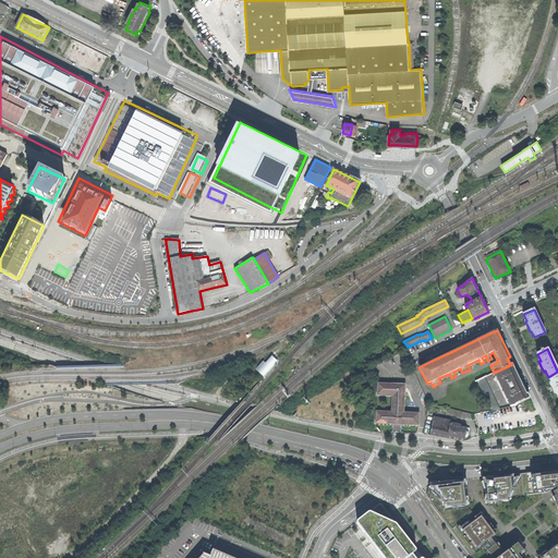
[(264,377),(278,362),(273,356),(266,364),(264,362),(256,370),(264,377)]
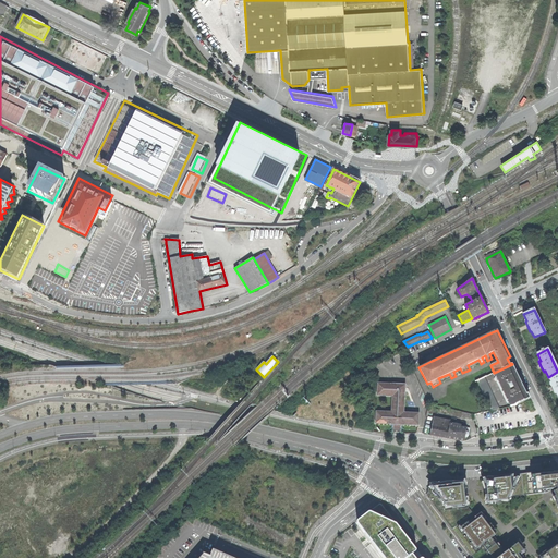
[(516,405),(517,405),(530,399),(522,384),(516,368),(513,368),(512,364),(494,373),(493,374),(507,402),(508,402),(510,407),(516,405)]
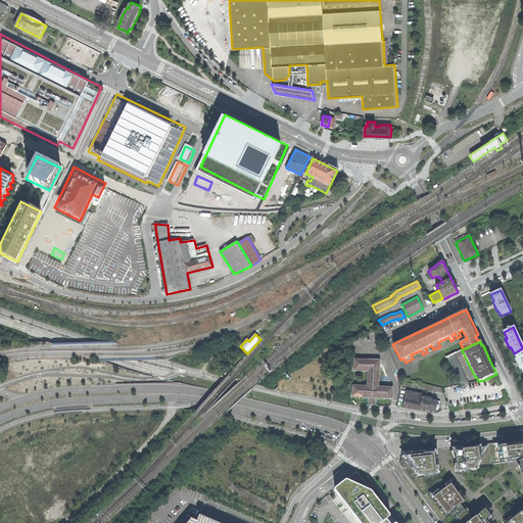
[(522,372),(522,348),(514,353),(517,359),(515,360),(518,365),(520,370),(521,369),(522,372)]
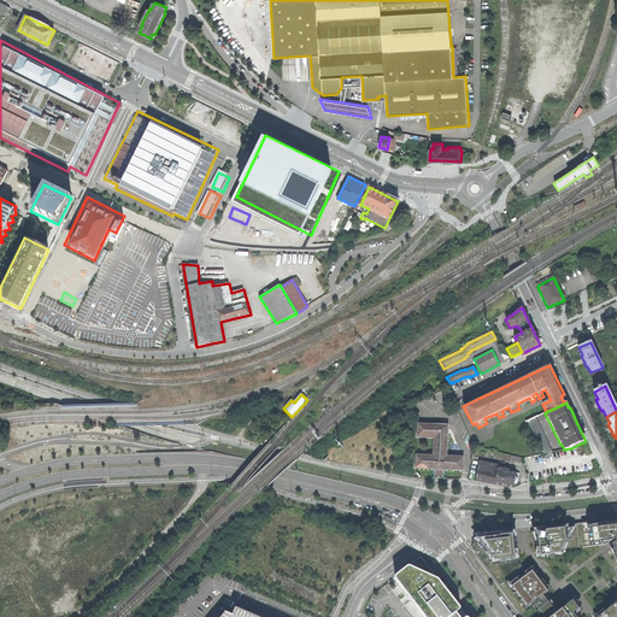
[(544,454),(551,453),(552,452),(536,418),(528,422),(544,454)]
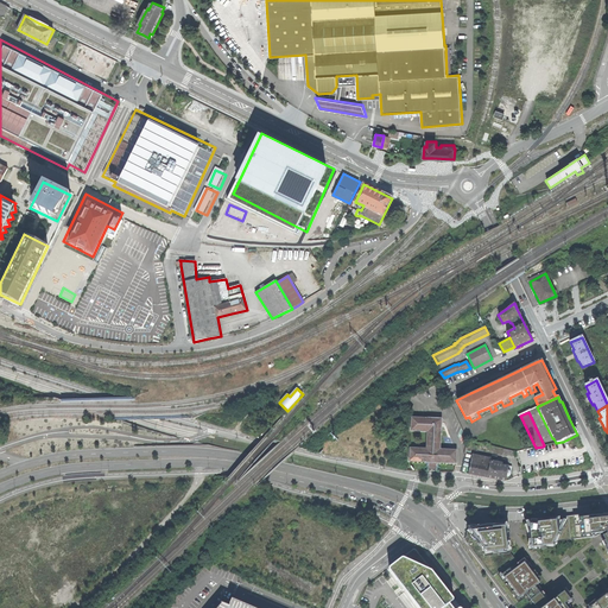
[(432,463),(455,463),(456,450),(439,449),(439,432),(441,432),(442,418),(416,418),(411,418),(411,431),(428,432),(426,448),(410,448),(409,462),(425,462),(426,463),(432,463)]
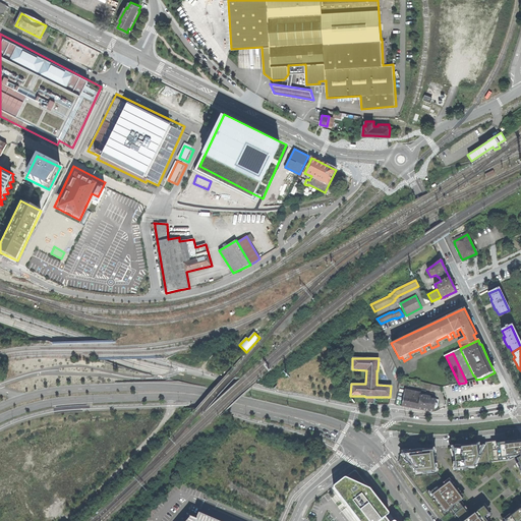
[(421,389),(444,394),(443,387),(418,382),(417,386),(420,387),(421,388),(421,389)]
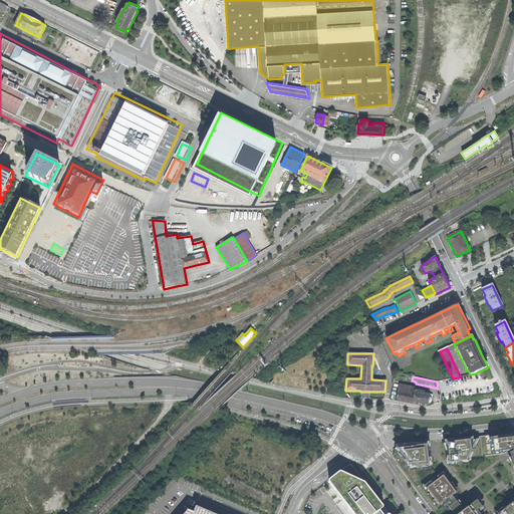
[(429,398),(430,395),(414,392),(414,394),(407,393),(408,389),(409,384),(401,383),(396,401),(404,403),(428,407),(428,404),(429,404),(430,403),(431,402),(431,401),(431,400),(430,399),(430,398),(429,398)]
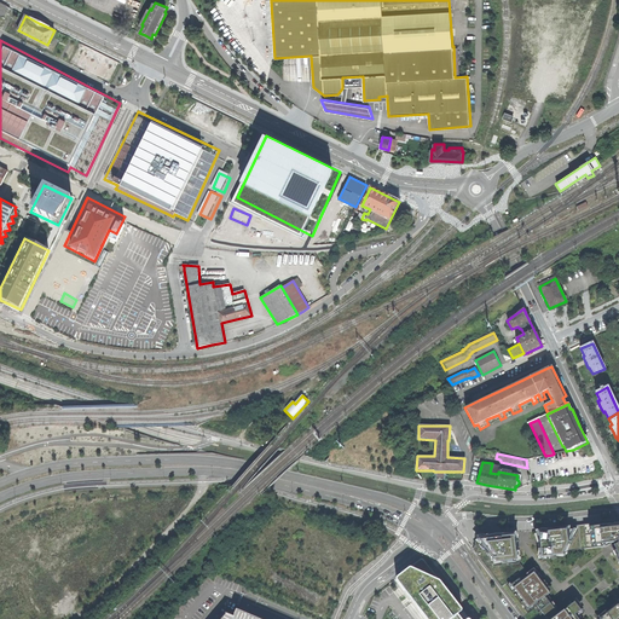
[(539,533),(542,554),(606,547),(617,542),(618,543),(612,547),(618,561),(618,606),(618,605),(600,618),(618,618),(618,520),(605,522),(599,524),(571,526),(554,528),(542,530),(542,532),(539,533)]
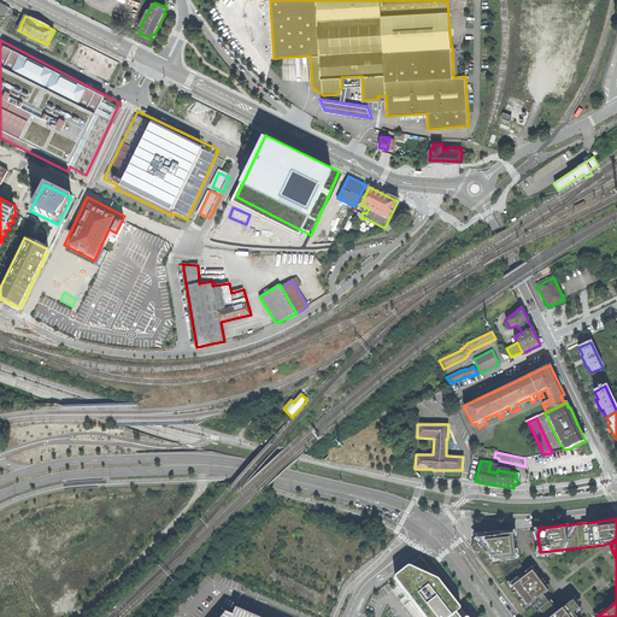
[(474,541),(472,548),(515,604),(516,605),(516,606),(523,616),(576,616),(574,613),(573,612),(575,611),(569,603),(557,612),(544,595),(547,591),(536,577),(533,571),(528,574),(515,558),(512,534),(509,534),(509,532),(501,532),(475,535),(474,541)]
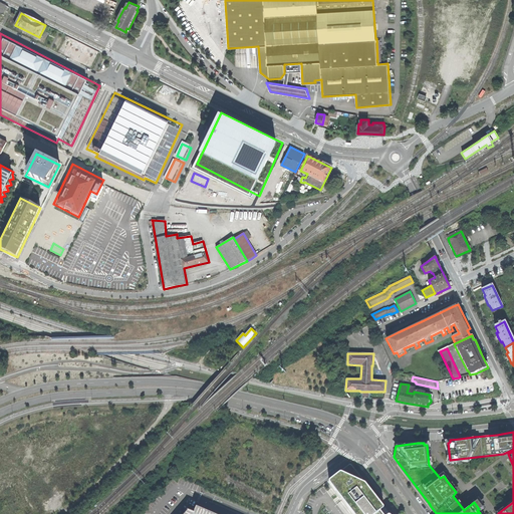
[(375,513),(380,510),(383,508),(383,507),(383,506),(364,481),(351,465),(350,464),(349,465),(340,471),(329,480),(329,481),(329,482),(353,513),(375,513)]
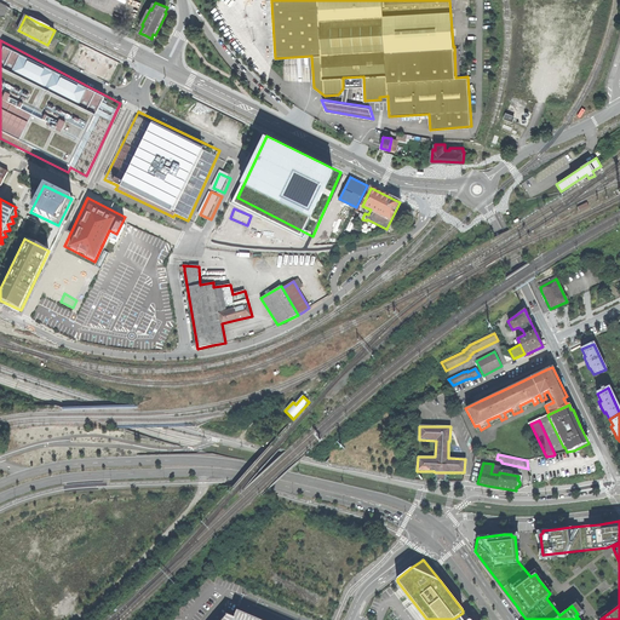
[(263,619),(244,612),(236,609),(234,616),(227,613),(219,619),(263,619)]
